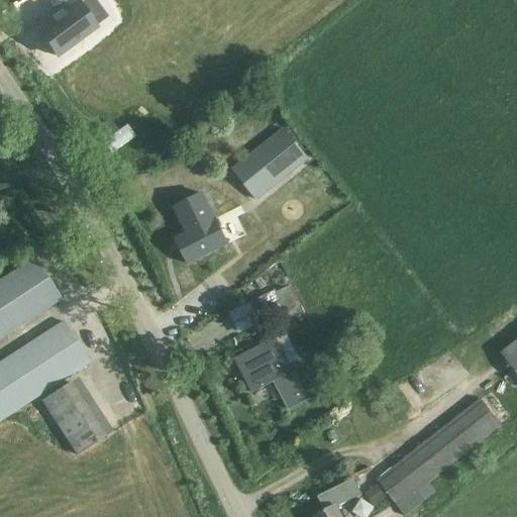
[(78,4),(67,12),(64,15),(62,13),(61,13),(63,15),(63,16),(57,20),(55,21),(54,19),(53,20),(54,22),(39,33),(57,57),(95,28),(78,4)]
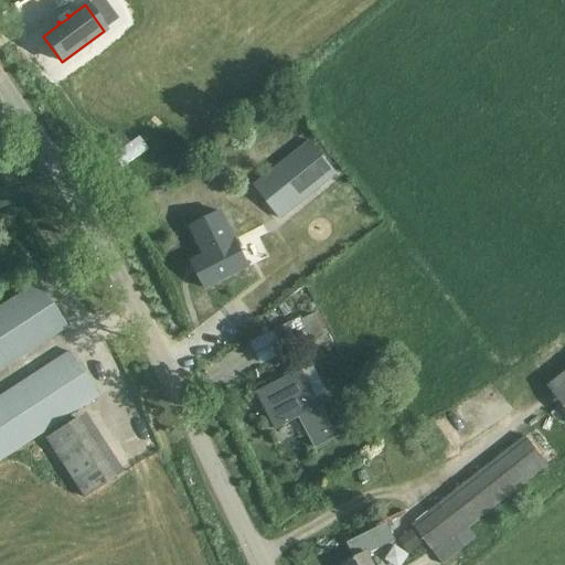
[(336,176),(309,142),(254,187),(280,220),(336,176)]
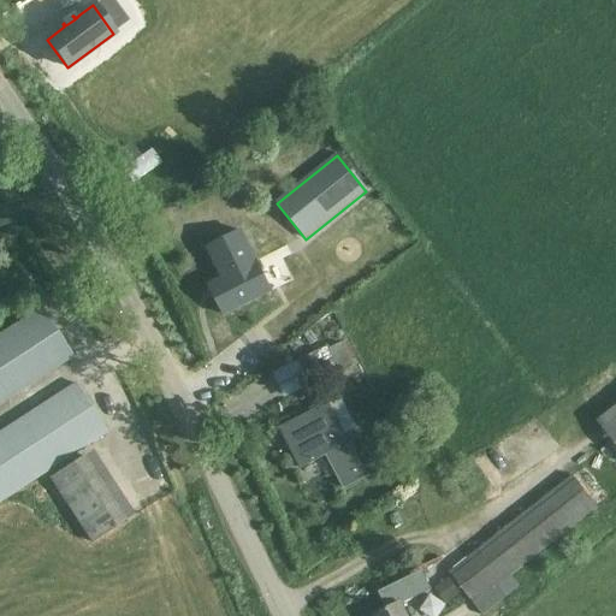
[(272,292),(241,232),(207,249),(227,290),(214,296),(224,315),(246,304),(272,292)]
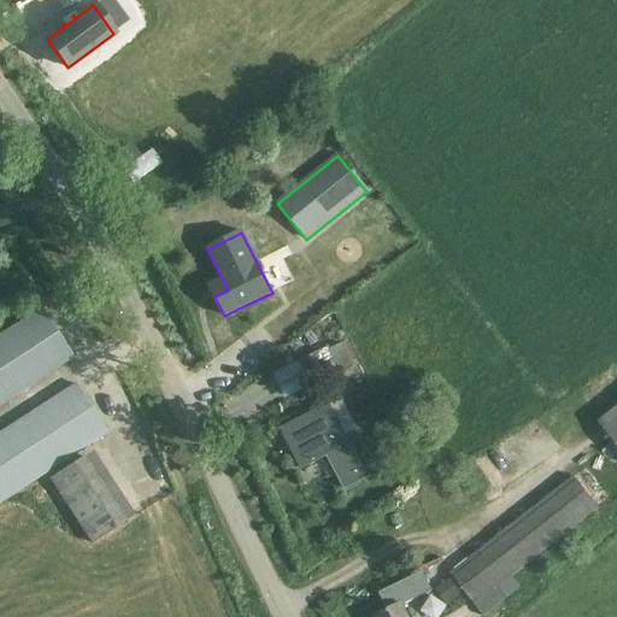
[(0,404),(74,358),(42,309),(0,335),(0,404)]
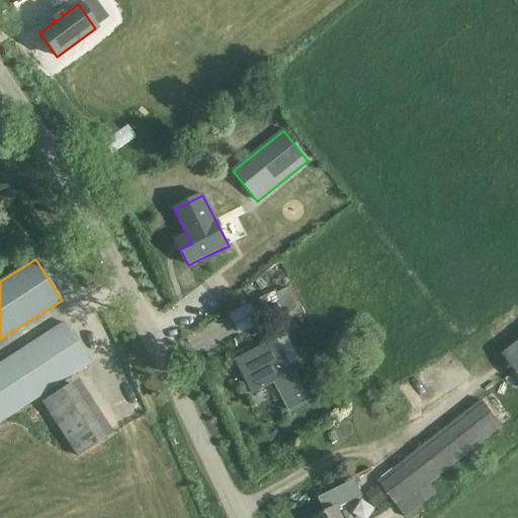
[(275,291),(250,304),(261,326),(296,309),(287,289),(277,294),(275,291)]
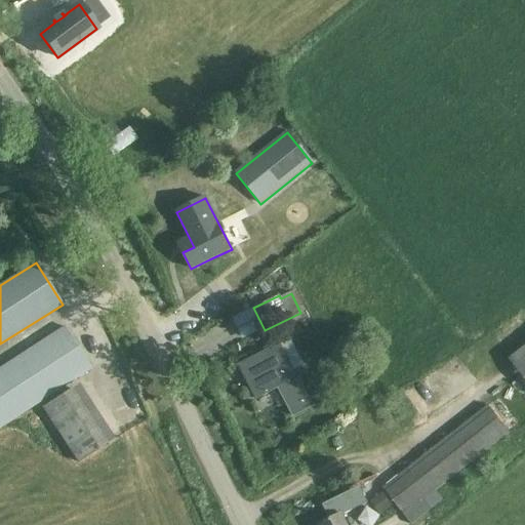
[(0,428),(91,368),(65,327),(0,369),(0,428)]
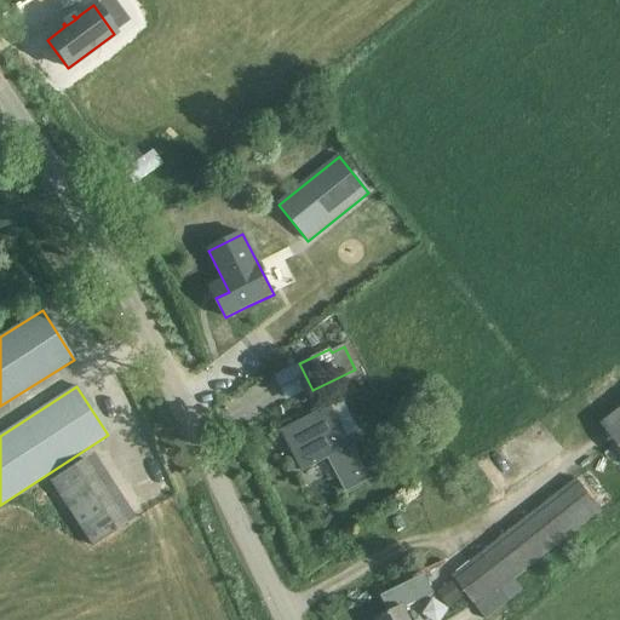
[(304,422),(282,432),(303,472),(327,459),(346,494),(369,482),(351,447),(331,407),(304,422)]
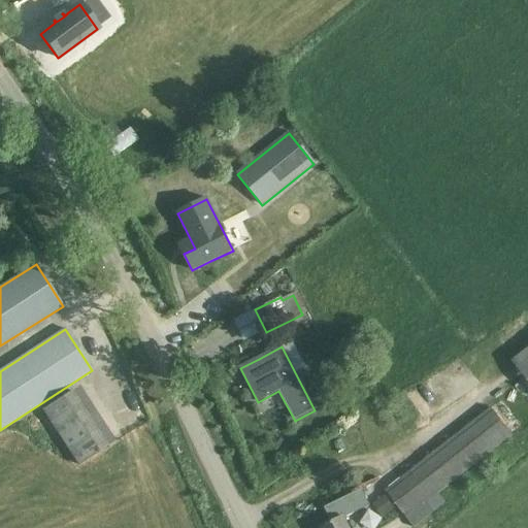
[(527,350),(513,362),(527,382),(527,350)]
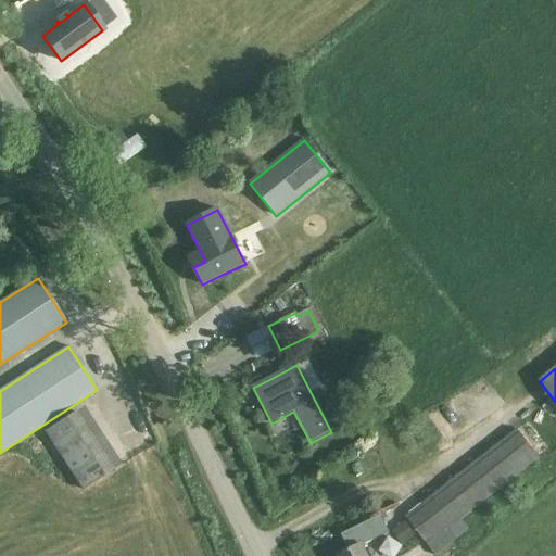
[(114,470),(76,412),(46,431),(84,490),(114,470)]
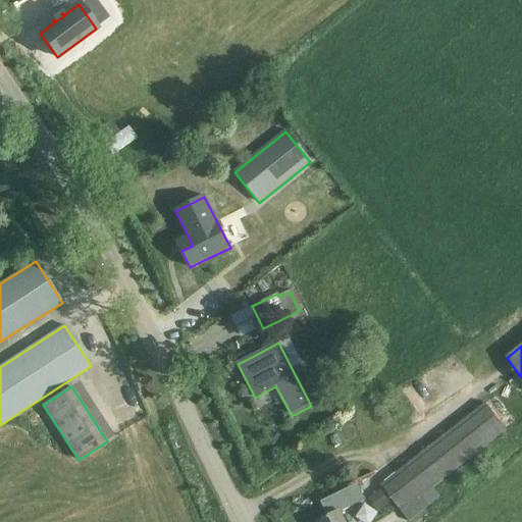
[(507,430),(486,403),(381,484),(408,521),(409,521),(440,498),(433,488),(507,430)]
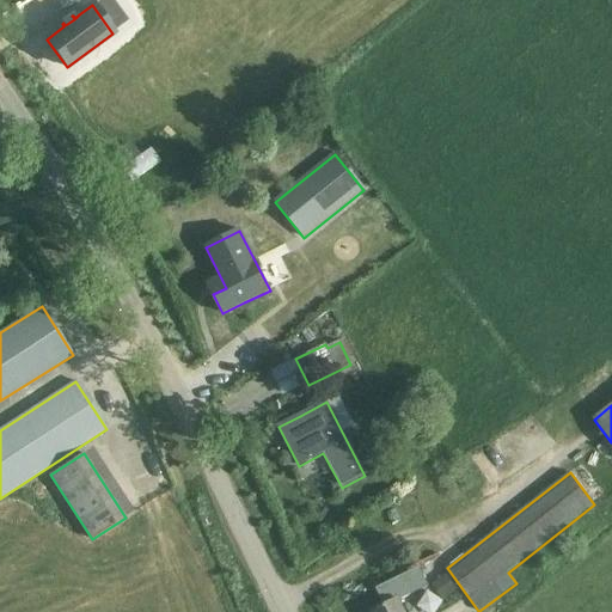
[(447,573),(436,581),(448,597),(459,588),(447,573)]
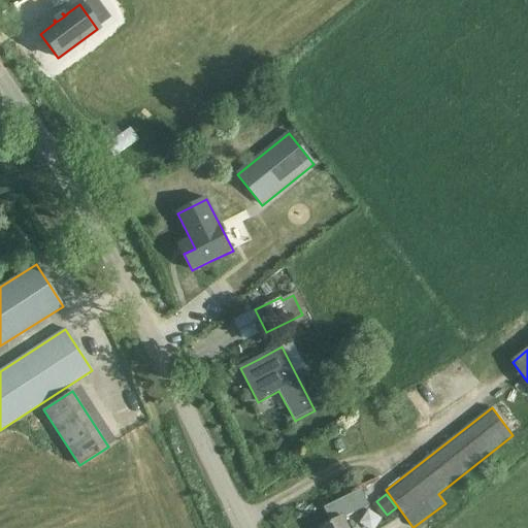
[(332,523),(321,527),(348,527),(343,519),(355,514),(347,497),(324,507),(332,523)]
